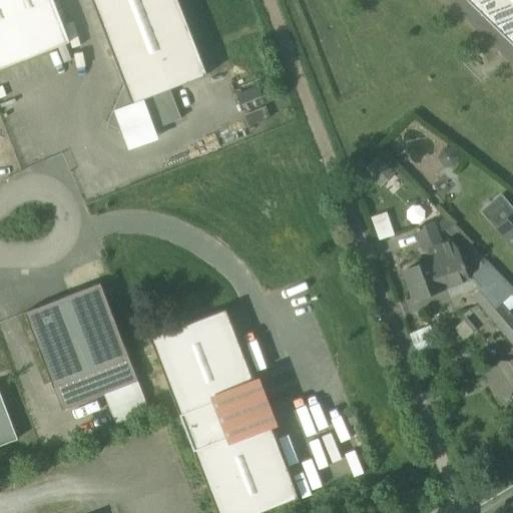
[(0,0),(0,68),(70,42),(53,0),(0,0)]
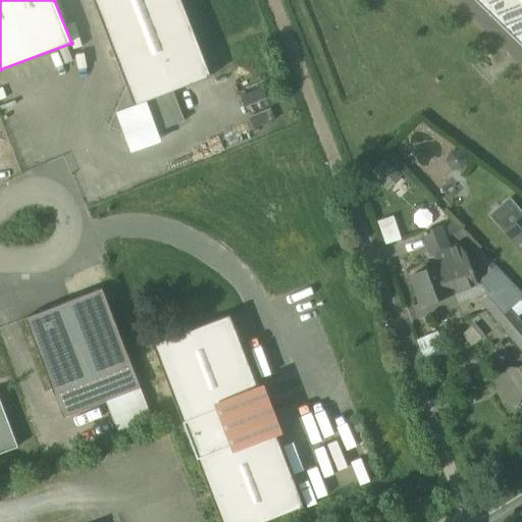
[(211,75),(181,0),(94,0),(127,86),(135,105),(173,91),(211,75)]
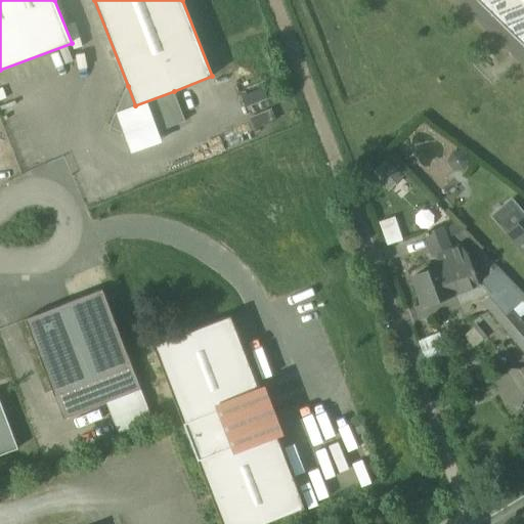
[(523,0),(478,0),(523,44),(523,0)]
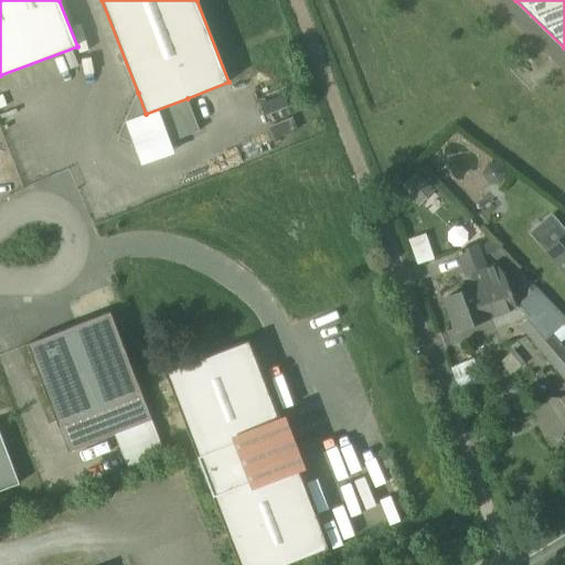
[(188,98),(146,114),(138,93),(118,137),(162,156),(168,144),(200,130),(188,98)]
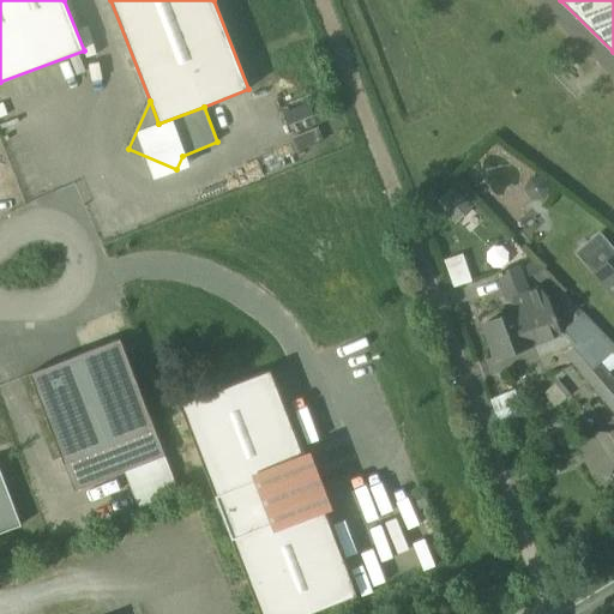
[(457,222),(474,203),(452,184),(435,203),(457,222)]
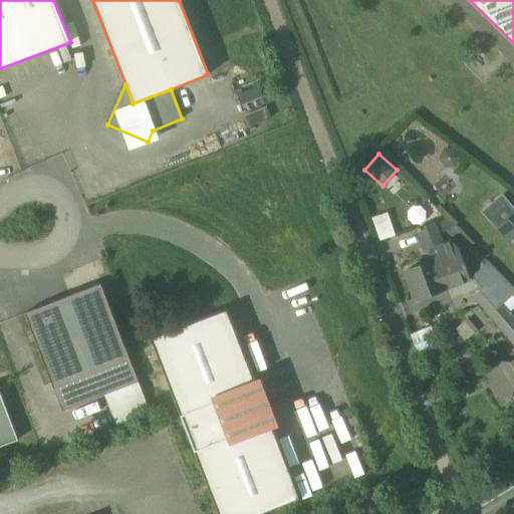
[(513,215),(513,209),(502,196),(484,211),(499,228),(513,215)]
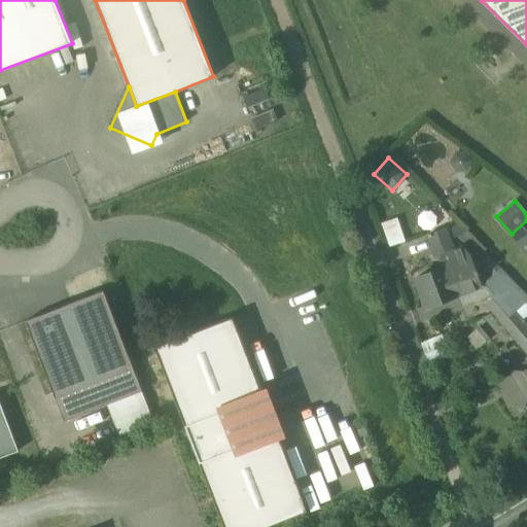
[(388,244),(405,240),(398,216),(382,220),(388,244)]
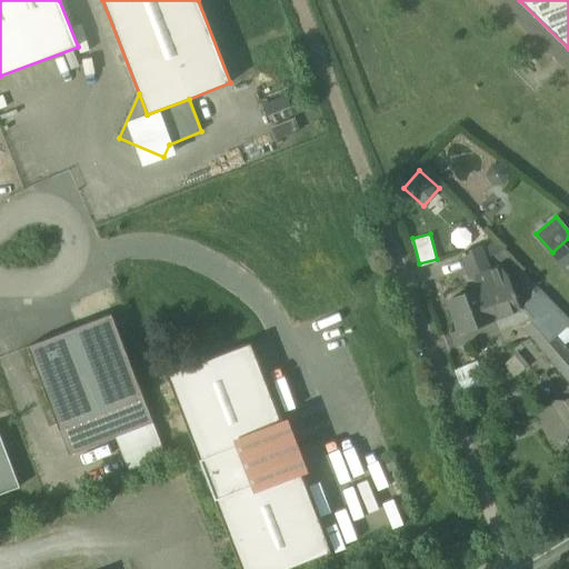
[(568,238),(552,252),(551,253),(568,273),(568,238)]
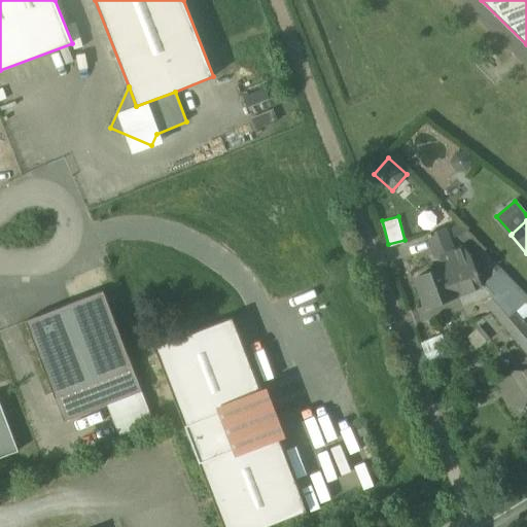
[(447,230),(431,235),(431,234),(428,235),(428,236),(436,257),(442,255),(441,255),(454,250),(447,230)]
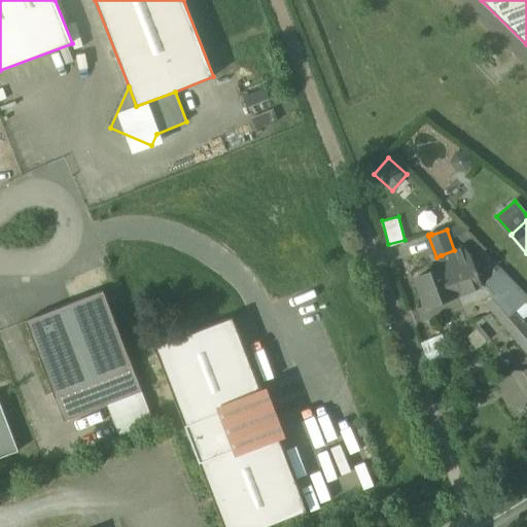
[(501,269),(464,230),(457,236),(494,276),(501,269)]
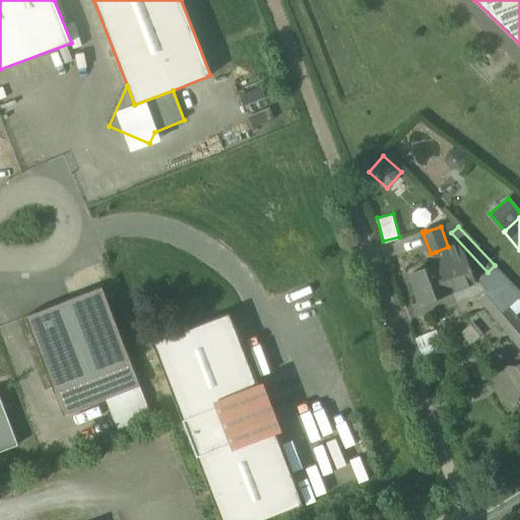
[(448,247),(435,252),(436,252),(440,263),(441,263),(452,291),(475,282),(471,271),(472,270),(470,265),(469,266),(463,251),(457,244),(448,247)]
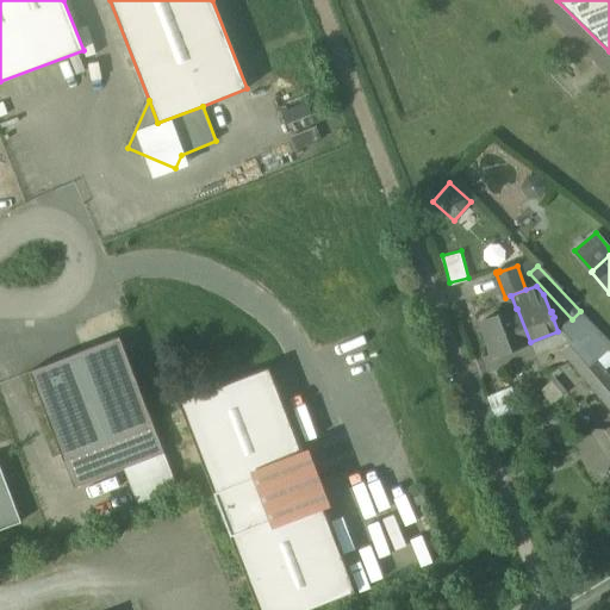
[(516,309),(481,322),(495,355),(530,342),(517,309),(516,309)]
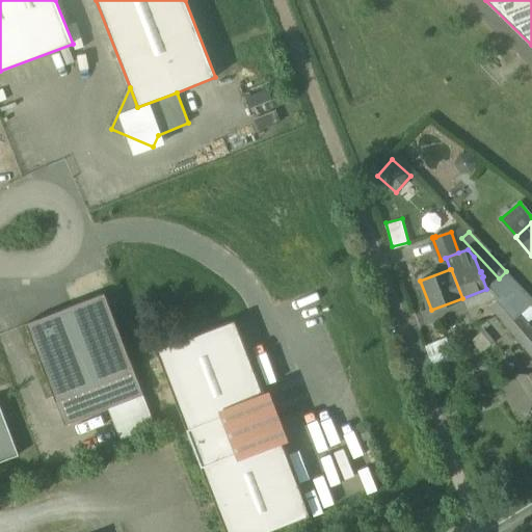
[(499,278),(489,286),(489,288),(499,298),(516,283),(506,271),(499,278)]
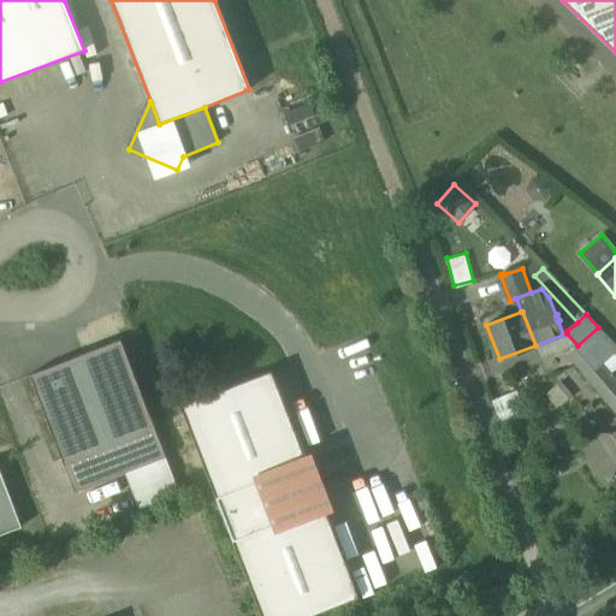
[(611,373),(602,363),(615,351),(615,345),(598,327),(578,345),(567,355),(610,404),(608,408),(615,414),(615,379),(612,375),(614,374),(612,373),(611,373)]
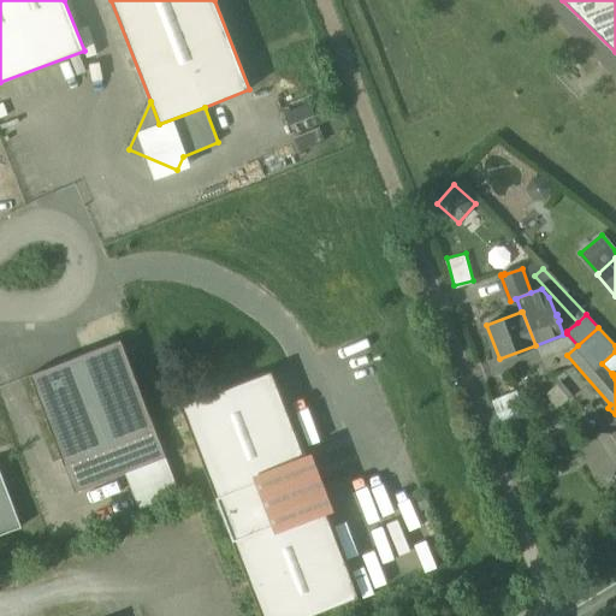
[(120,341),(30,375),(75,492),(125,473),(166,457),(120,341)]
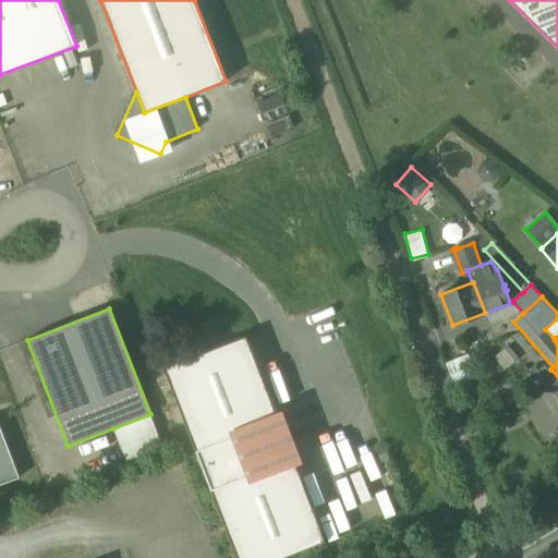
[(246,337),(164,368),(211,490),(237,557),(280,557),(325,541),(293,458),(266,469),(266,468),(252,473),(238,436),(252,431),(252,429),(278,419),(246,337)]
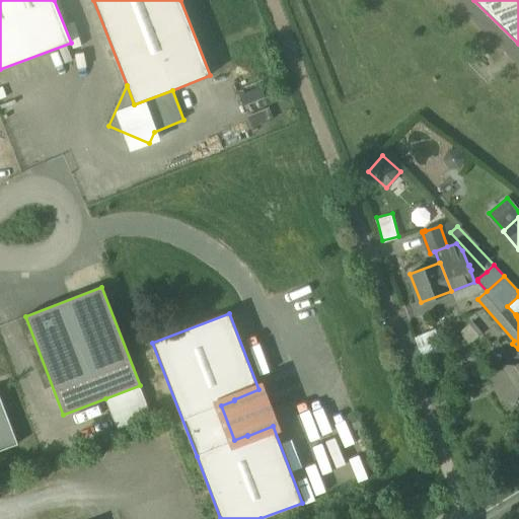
[(468,321),(460,331),(470,340),(478,329),(468,321)]
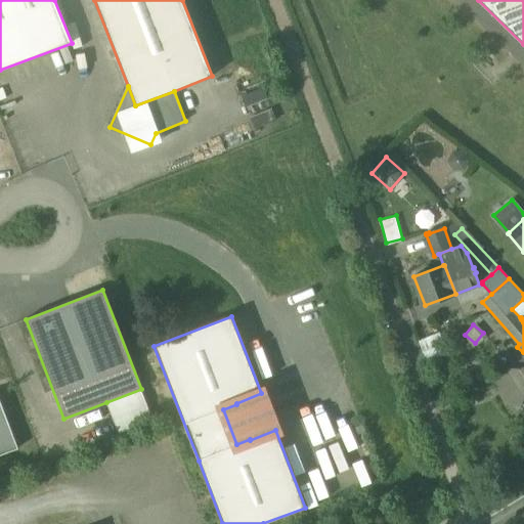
[(438,353),(434,334),(420,337),(425,356),(438,353)]
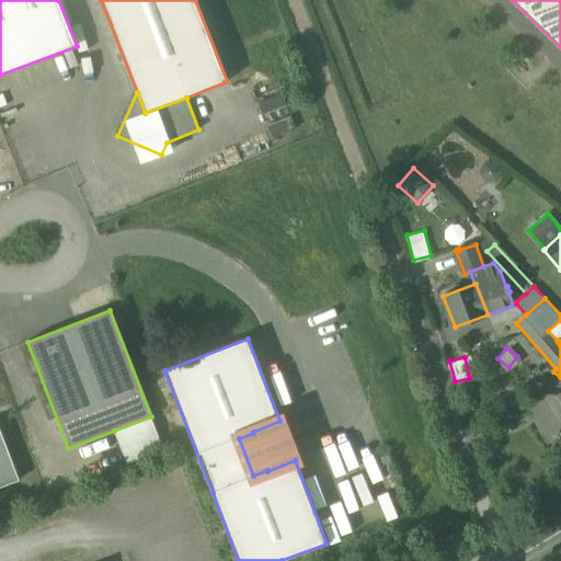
[(151,416),(114,431),(127,466),(164,451),(151,416)]
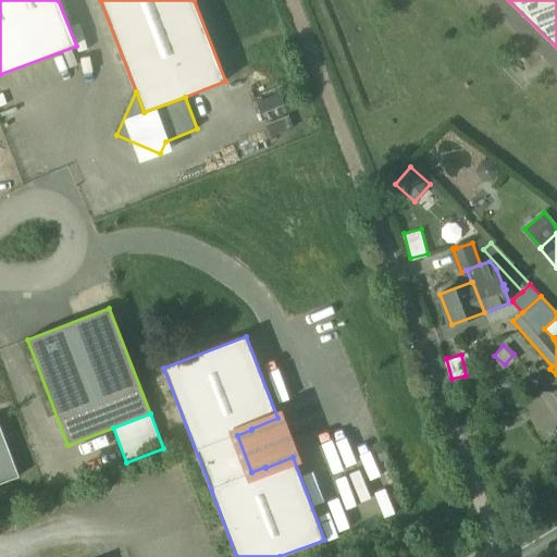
[(265,468),(293,457),(277,418),(251,429),(251,430),(237,435),(251,472),(265,467),(265,468)]
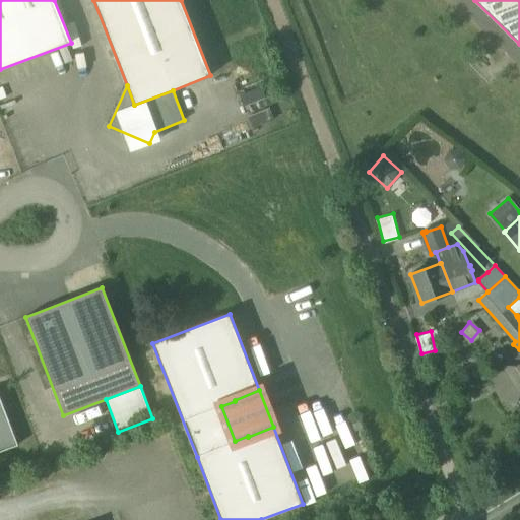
[(0,452),(18,445),(0,397),(0,452)]
